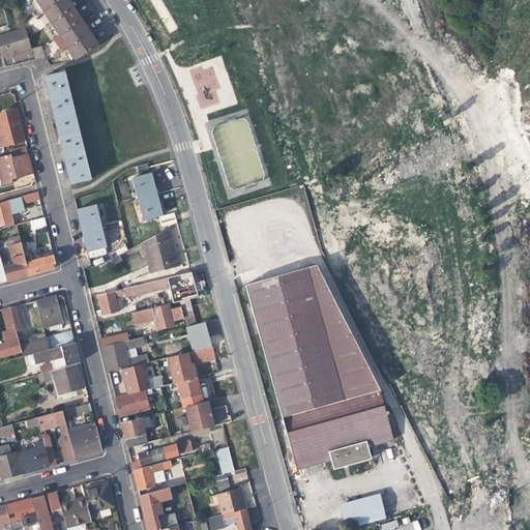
[(35,0),(75,59),(97,45),(91,36),(84,25),(77,15),(68,1),(67,0),(35,0)]
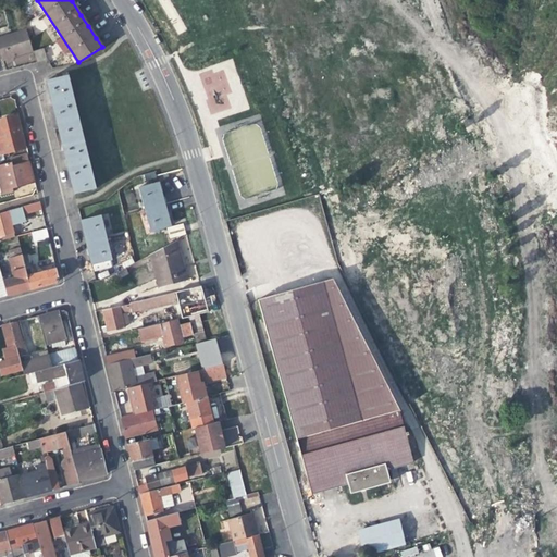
[(25,28),(0,36),(0,58),(1,58),(2,60),(13,57),(33,50),(25,28)]
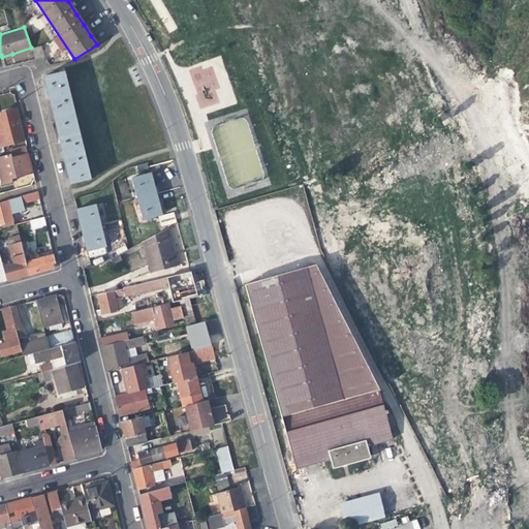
[(51,103),(57,129),(78,125),(64,71),(43,75),(51,103)]
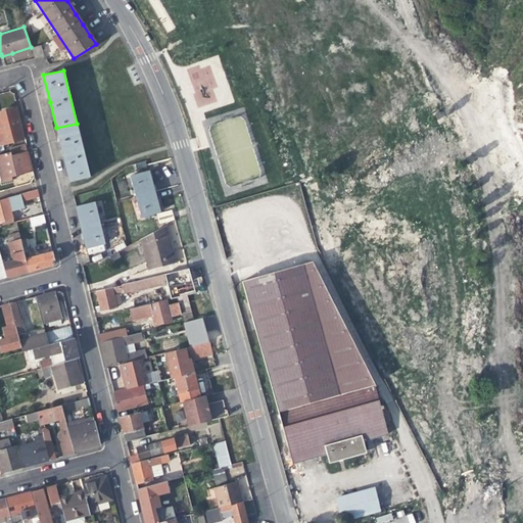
[(0,143),(21,139),(13,108),(4,110),(0,111),(0,143)]
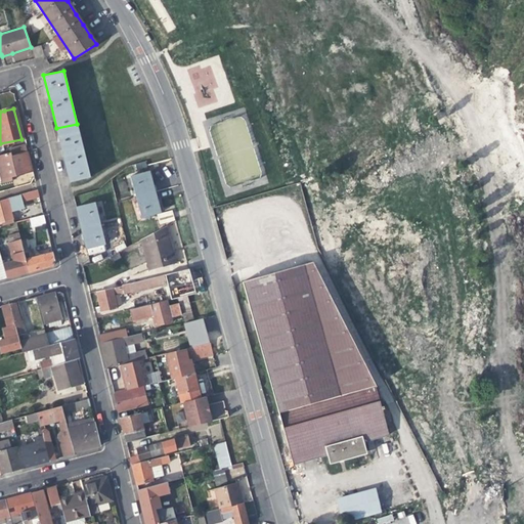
[(90,177),(77,124),(56,128),(62,155),(70,182),(90,177)]
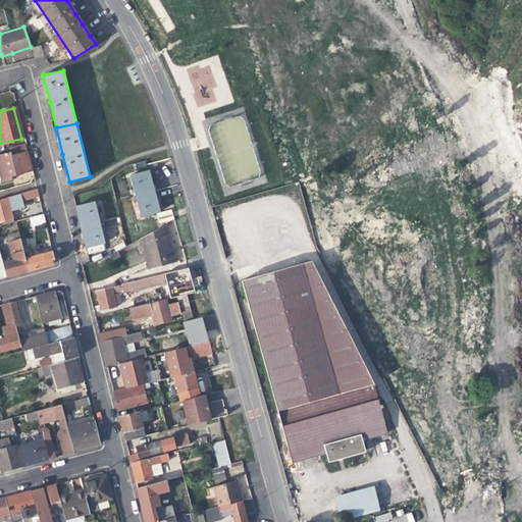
[(28,157),(24,145),(9,148),(10,151),(0,153),(0,173),(2,181),(12,178),(11,175),(15,174),(31,170),(28,157)]
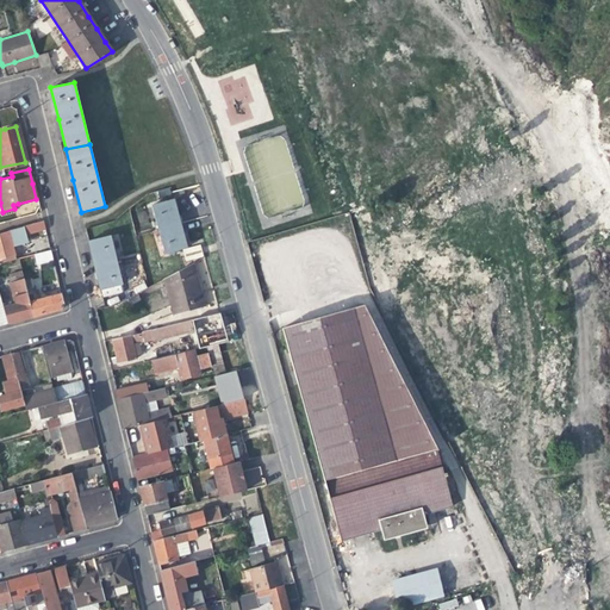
[(151,205),(159,229),(179,223),(175,210),(173,199),(151,205)]
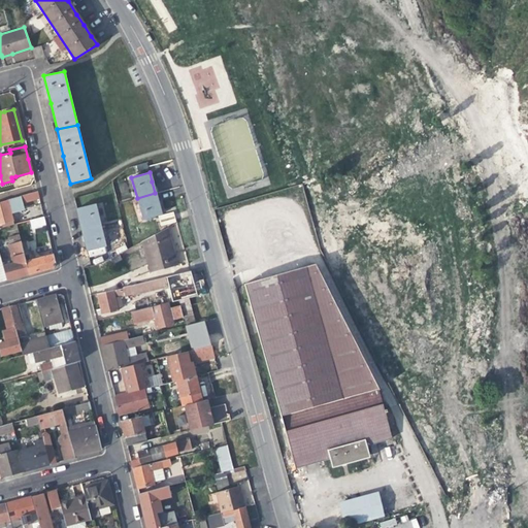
[(23,203),(39,199),(37,191),(21,196),(23,203)]
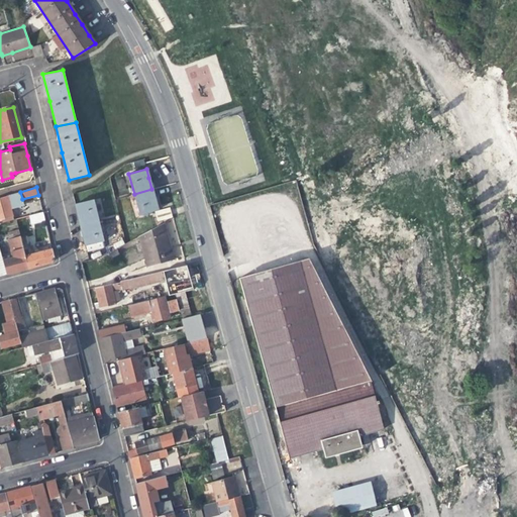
[(156,203),(151,189),(134,194),(139,214),(158,210),(156,203)]
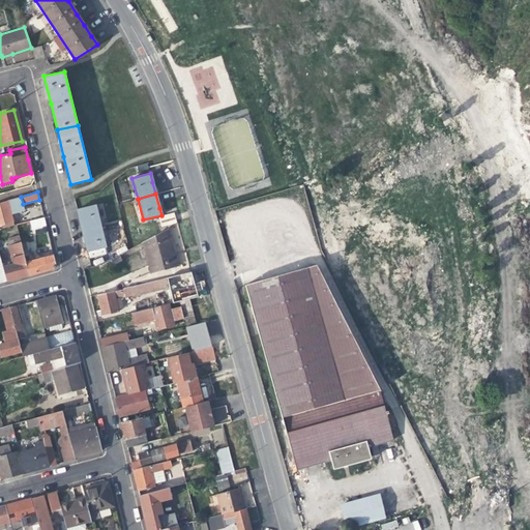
[(9,226),(16,225),(20,224),(18,213),(13,200),(0,203),(0,224),(8,222),(9,226)]
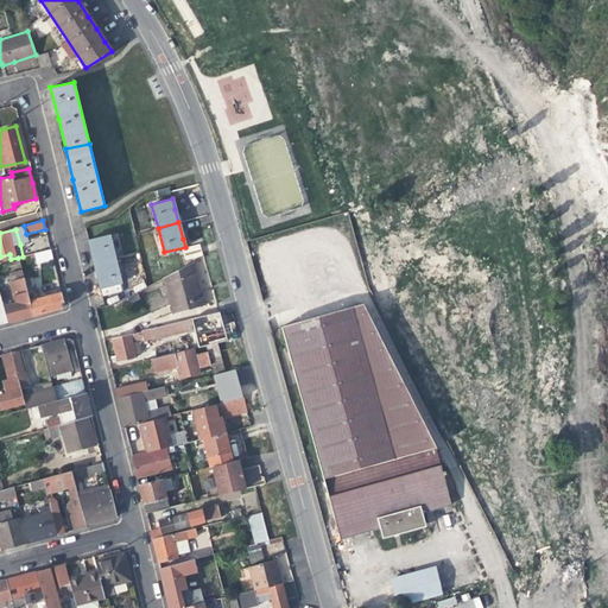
[(90,249),(94,264),(115,259),(109,235),(88,240),(90,249)]
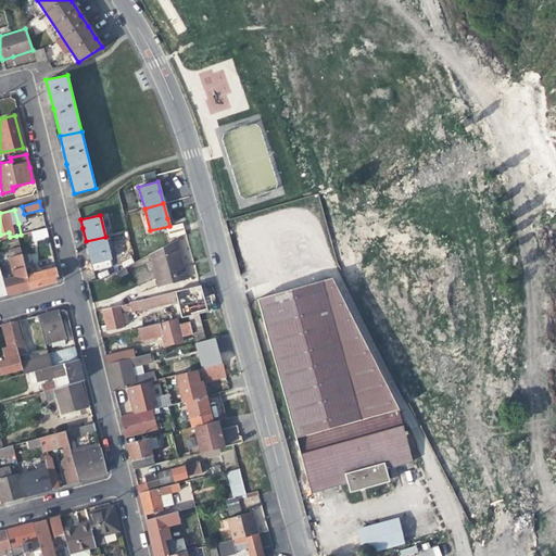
[(33,240),(48,236),(46,227),(21,235),(16,236),(17,241),(32,238),(33,240)]
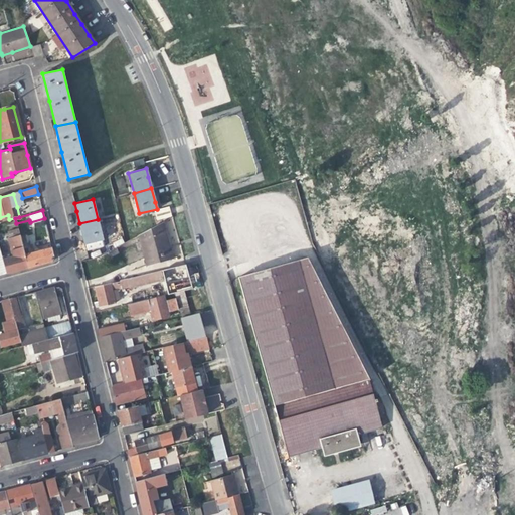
[(103,239),(98,219),(79,223),(82,234),(84,244),(103,239)]
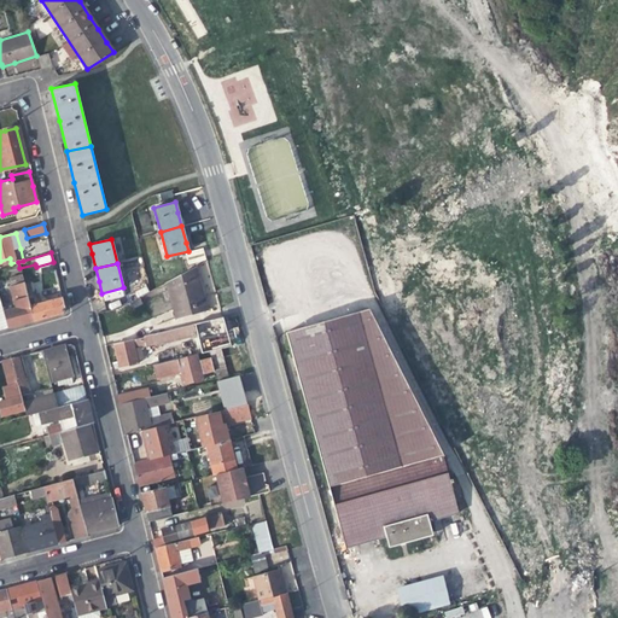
[(165,283),(167,289),(168,291),(172,304),(175,319),(207,310),(203,298),(200,298),(192,268),(165,283)]
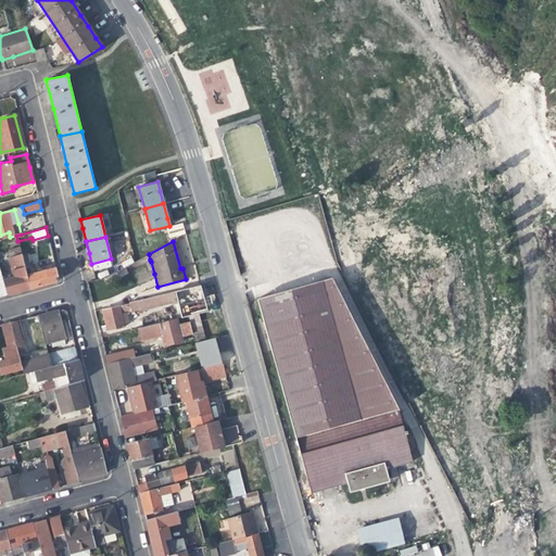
[(19,245),(21,254),(30,289),(54,281),(58,276),(55,266),(45,269),(36,272),(33,264),(30,264),(26,248),(28,247),(27,243),(19,245)]
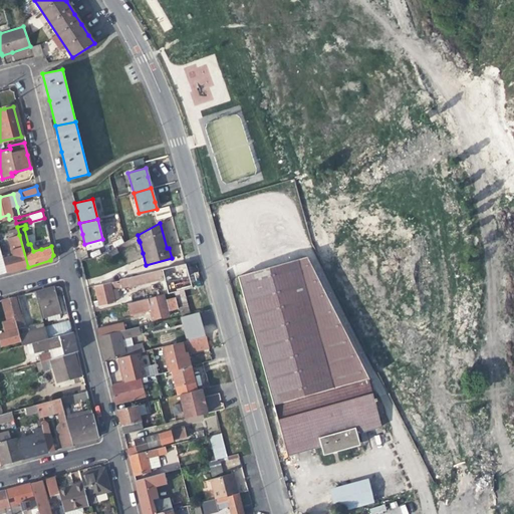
[(1,255),(6,272),(17,270),(28,267),(19,235),(8,238),(12,252),(1,255)]
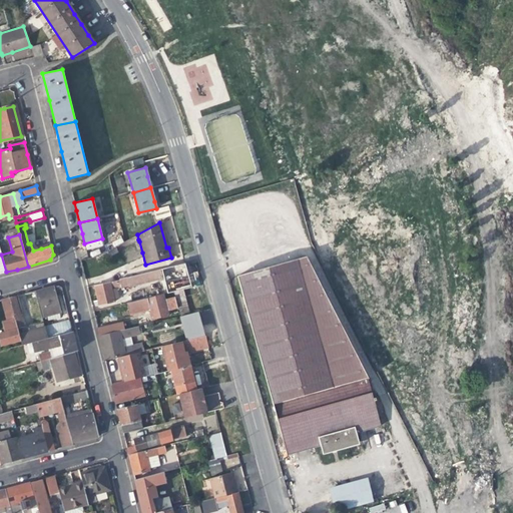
[(286,452),(319,443),(321,450),(337,446),(357,440),(355,431),(379,424),(372,400),(375,399),(374,396),(372,397),(366,376),(305,257),(236,275),(286,452)]
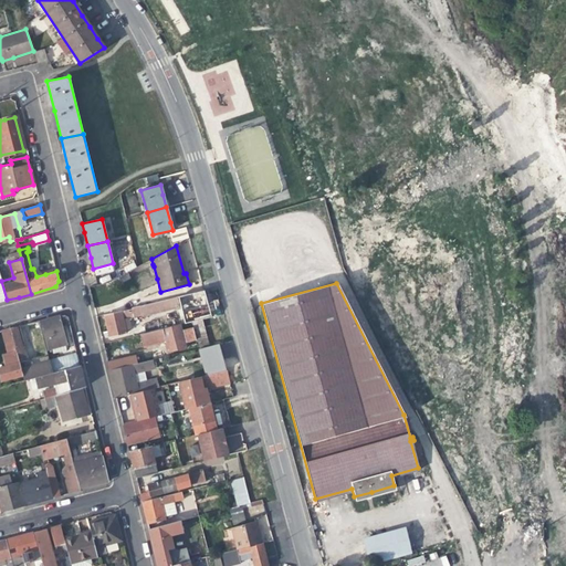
[(124,320),(189,304),(197,302),(195,292),(105,315),(107,326),(108,331),(104,332),(106,337),(109,336),(111,337),(127,333),(124,320)]
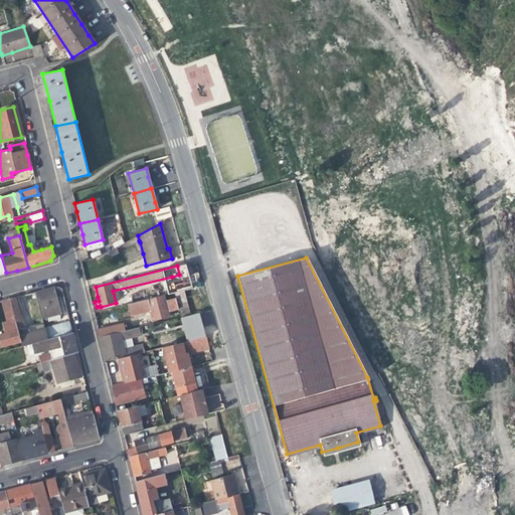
[(172,277),(176,293),(183,291),(181,282),(179,275),(172,277)]
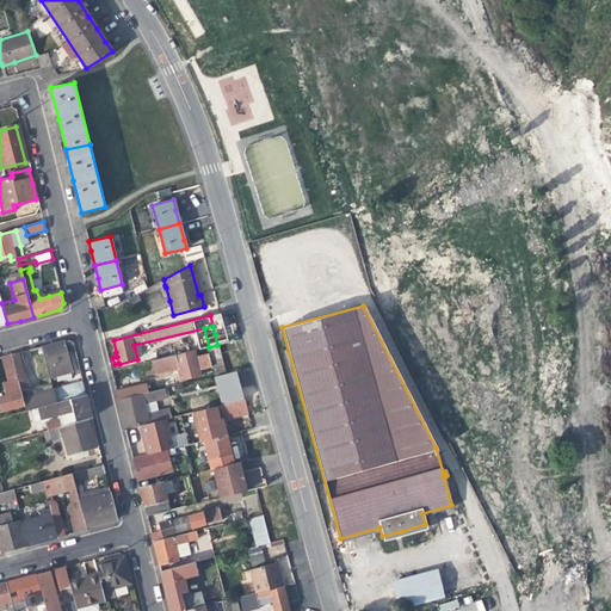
[(49,375),(60,372),(60,368),(71,365),(69,358),(67,351),(75,349),(73,343),(69,339),(42,347),(49,375)]
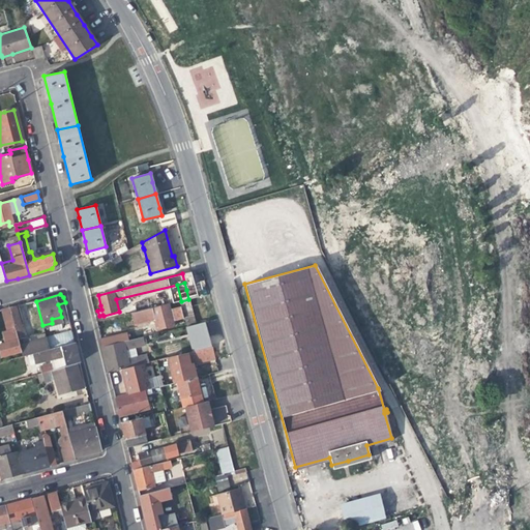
[(196,324),(188,299),(181,301),(186,326),(196,324)]
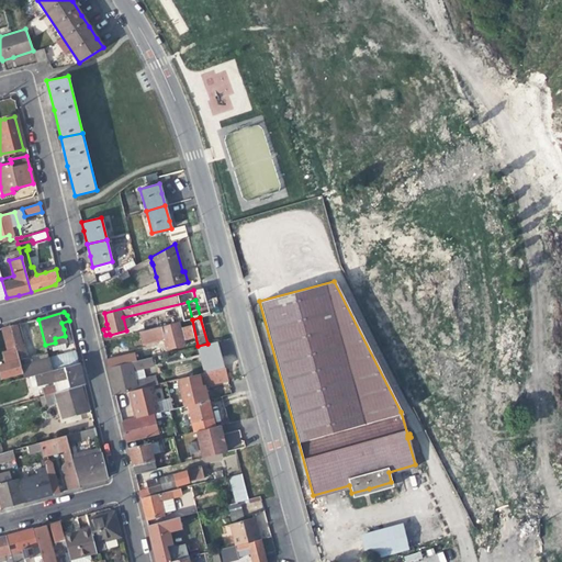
[(179,323),(141,332),(138,333),(141,345),(163,339),(164,344),(165,349),(183,345),(179,323)]
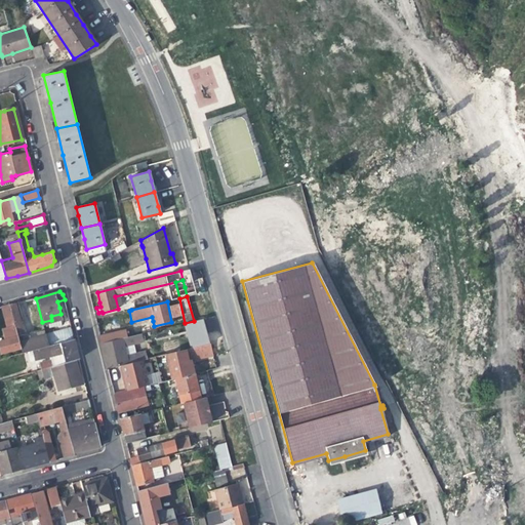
[(9,305),(13,321),(19,320),(14,303),(9,305)]
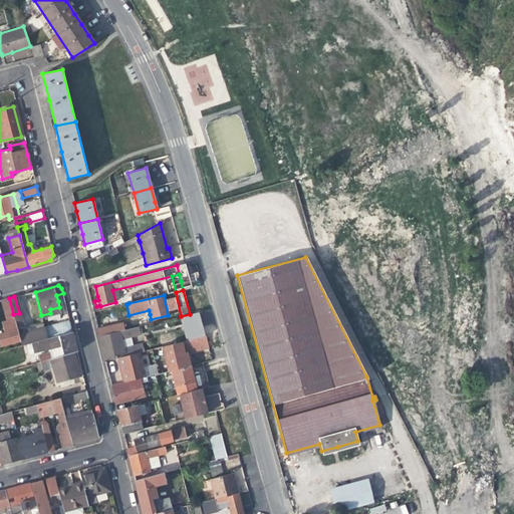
[(0,344),(1,347),(21,341),(19,334),(18,329),(13,314),(9,298),(0,300),(3,312),(6,322),(2,323),(5,332),(0,334),(0,344)]
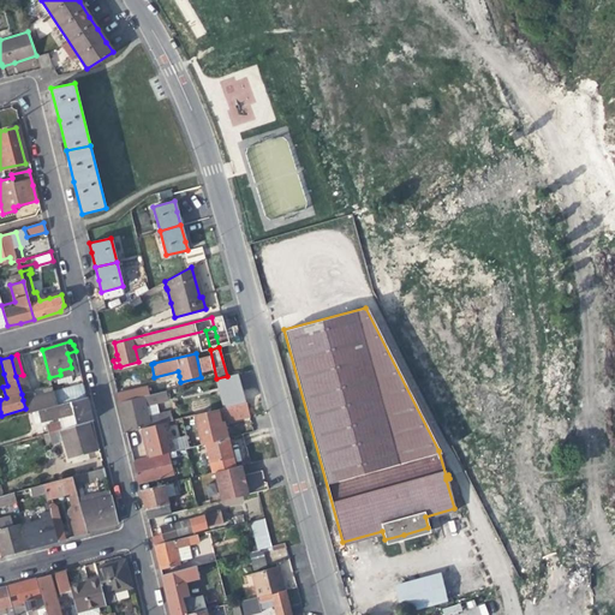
[(27,388),(23,375),(16,376),(22,394),(25,393),(27,388)]
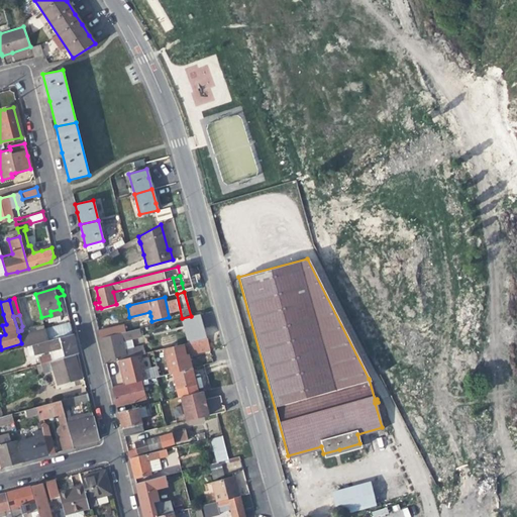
[(182,336),(184,336),(195,333),(194,326),(193,324),(180,328),(182,336)]
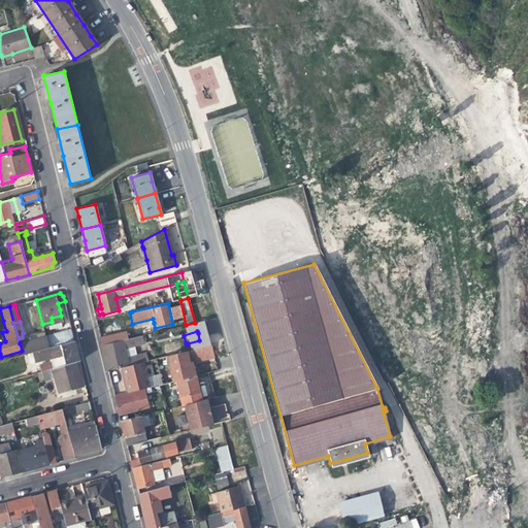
[(126,332),(100,338),(102,345),(128,339),(126,332)]
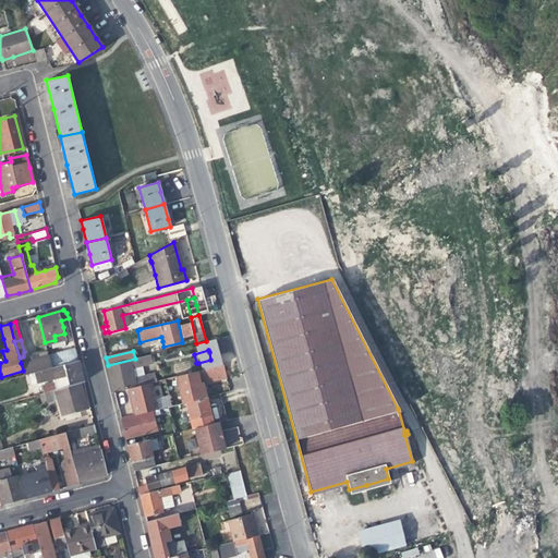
[(40,358),(39,353),(35,354),(36,359),(21,363),(23,371),(24,375),(34,373),(52,367),(49,355),(40,358)]
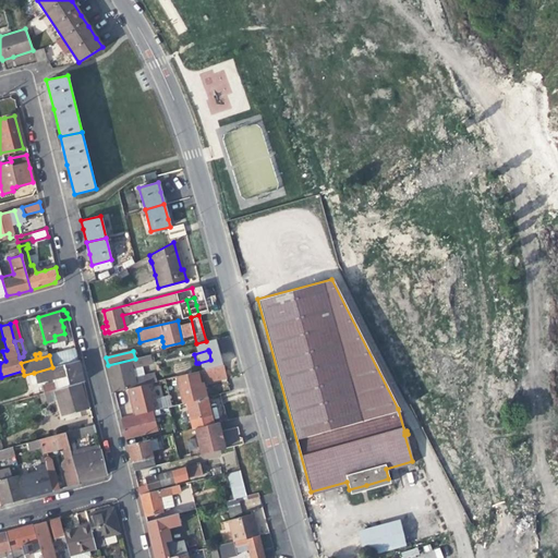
[(57,353),(49,355),(52,367),(79,360),(76,353),(58,356),(57,353)]
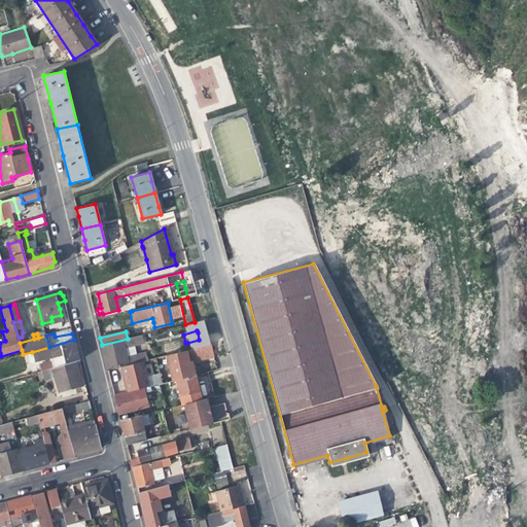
[(142,335),(128,339),(102,345),(108,370),(121,366),(143,361),(153,359),(151,351),(127,357),(125,347),(144,343),(142,335)]
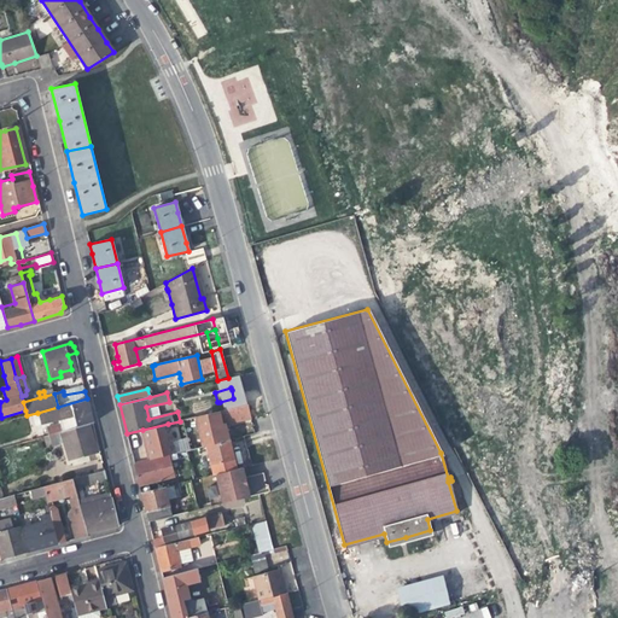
[(47,427),(50,436),(89,424),(93,423),(89,408),(87,398),(58,407),(38,413),(40,423),(59,418),(60,423),(47,427)]
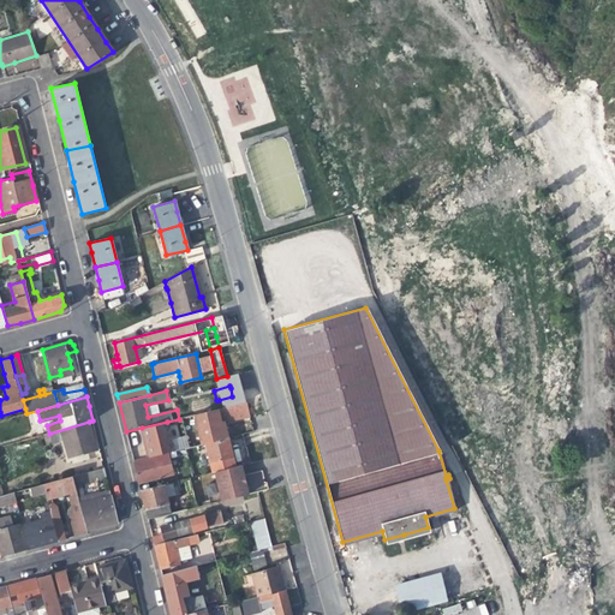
[(219,400),(221,410),(234,406),(232,396),(219,400)]
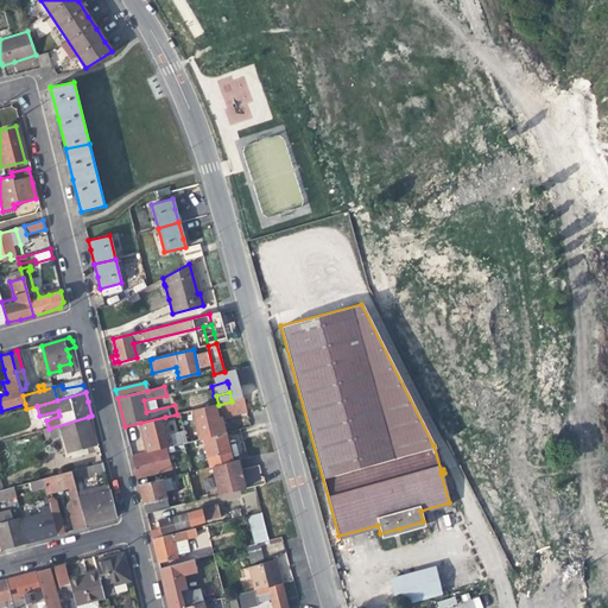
[(246,406),(245,399),(192,411),(200,439),(203,438),(226,432),(223,418),(247,412),(246,406)]
